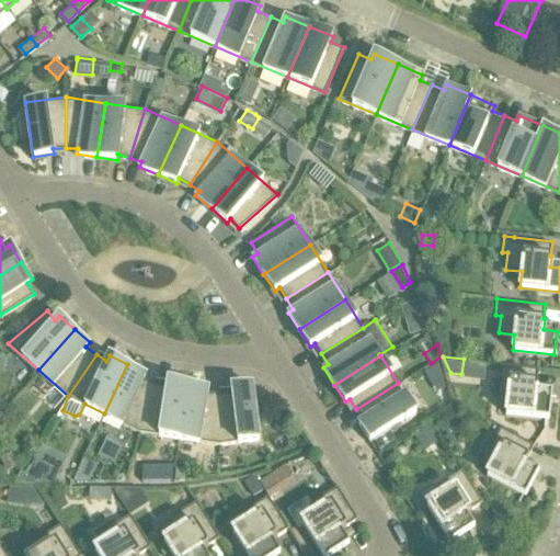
[(443,373),(440,361),(424,370),(431,379),(443,373)]
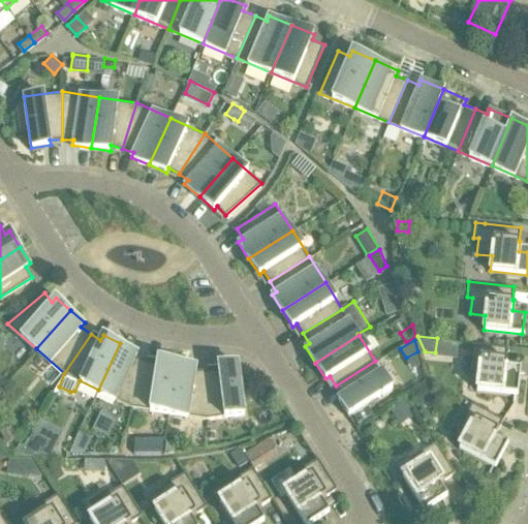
[(516,394),(518,371),(506,370),(507,360),(506,360),(507,346),(472,342),(468,373),(478,374),(476,390),(516,394)]
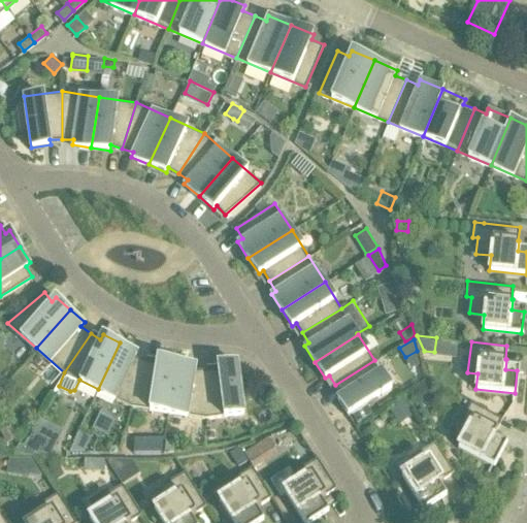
[(120,342),(98,389),(132,404),(146,359),(135,355),(137,351),(120,342)]
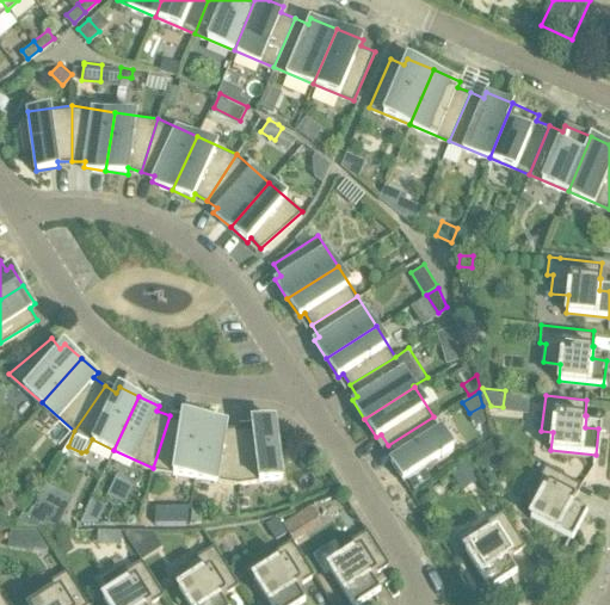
[(170,415),(153,468),(196,475),(205,417),(183,413),(182,419),(170,415)]
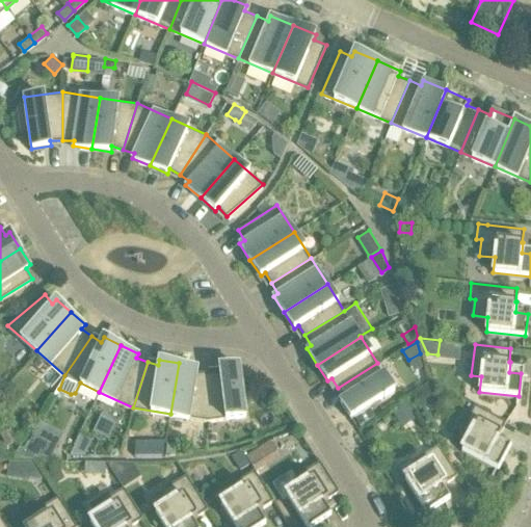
[(179,363),(170,414),(208,420),(208,371),(196,371),(197,366),(179,363)]
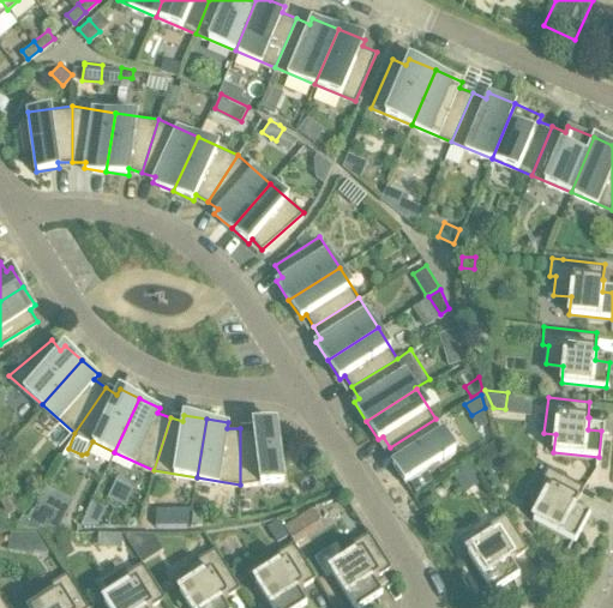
[(436,419),(390,447),(397,459),(392,463),(404,482),(455,450),(436,419)]
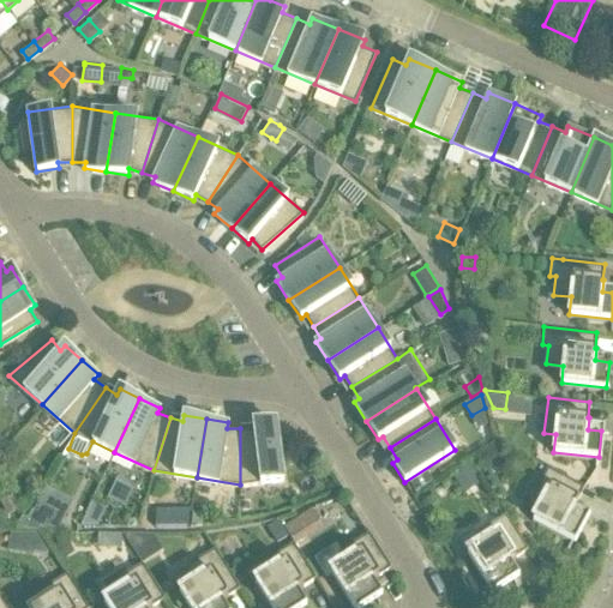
[(240,428),(240,485),(284,479),(276,420),(253,422),(254,428),(240,428)]
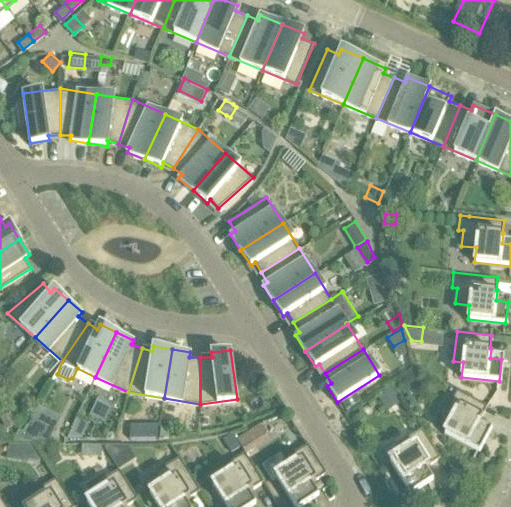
[(401,397),(392,384),(379,392),(388,405),(401,397)]
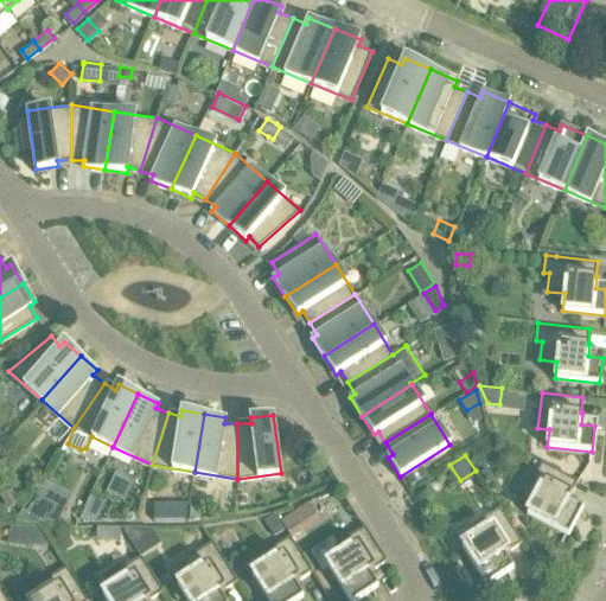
[(571,493),(578,479),(542,460),(525,491),(535,497),(527,512),(566,534),(579,511),(566,504),(572,493),(571,493)]
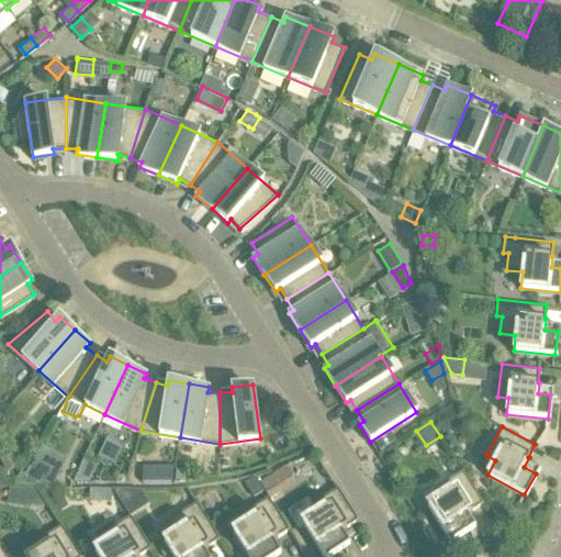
[(1,456),(8,469),(19,464),(12,450),(1,456)]
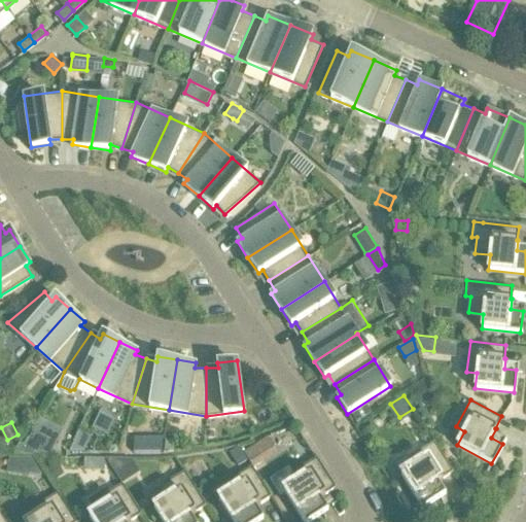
[(83,447),(91,431),(80,426),(70,447),(83,447)]
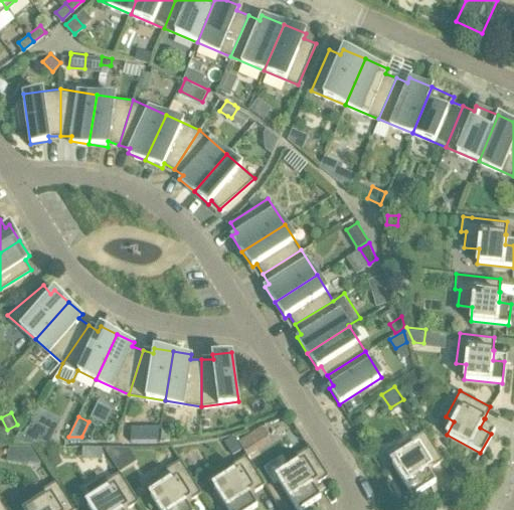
[(29,423),(20,437),(45,438),(45,423),(29,423)]
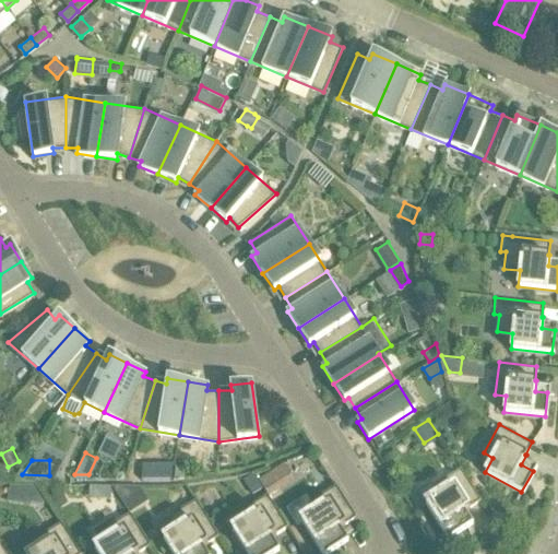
[(176,474),(186,475),(188,464),(177,462),(176,474)]
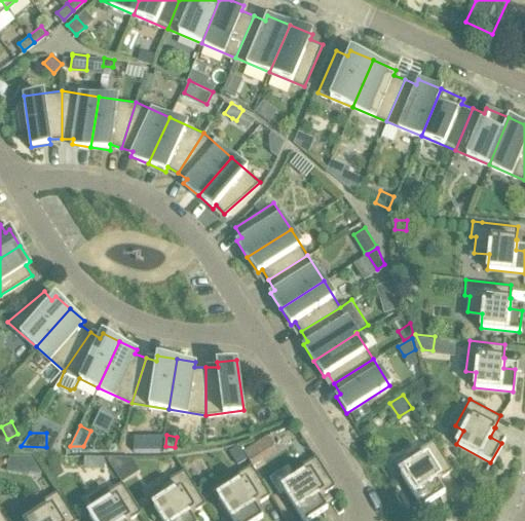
[(150,448),(163,448),(163,436),(150,437),(150,448)]
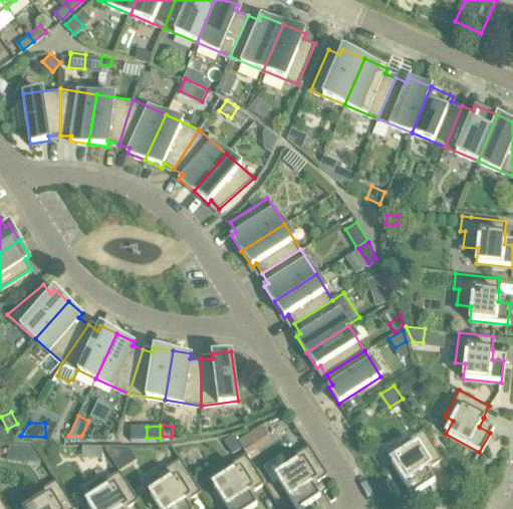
[(261,444),(252,429),(238,437),(248,452),(261,444)]
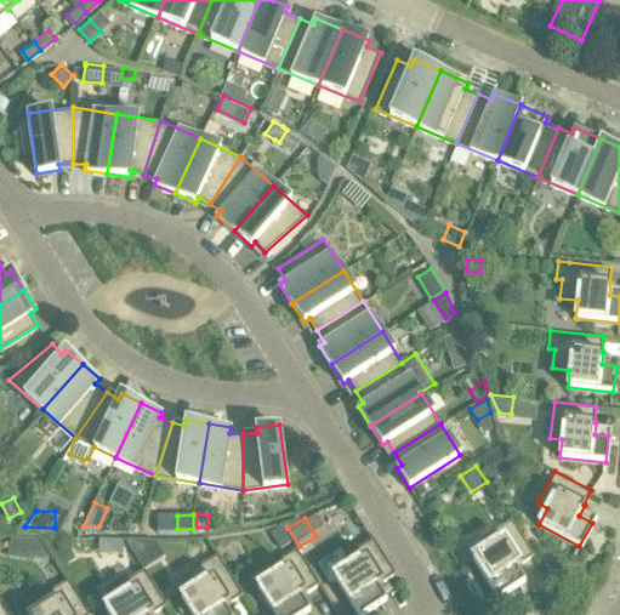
[(521,562),(534,553),(512,518),(481,537),(488,547),(472,557),(496,596),(519,581),(511,569),(522,563),(521,562)]
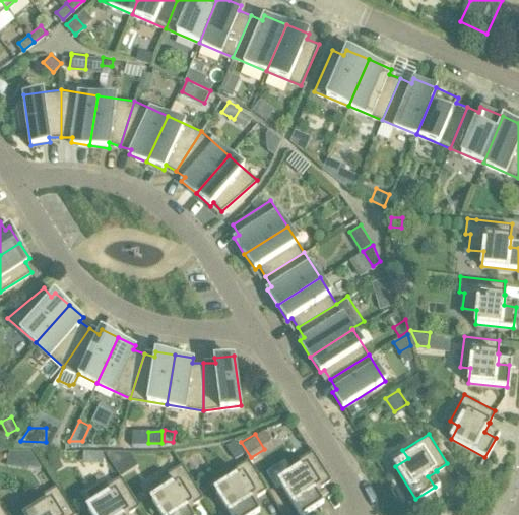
[(245,451),(237,439),(236,438),(232,441),(226,444),(235,457),(245,451)]
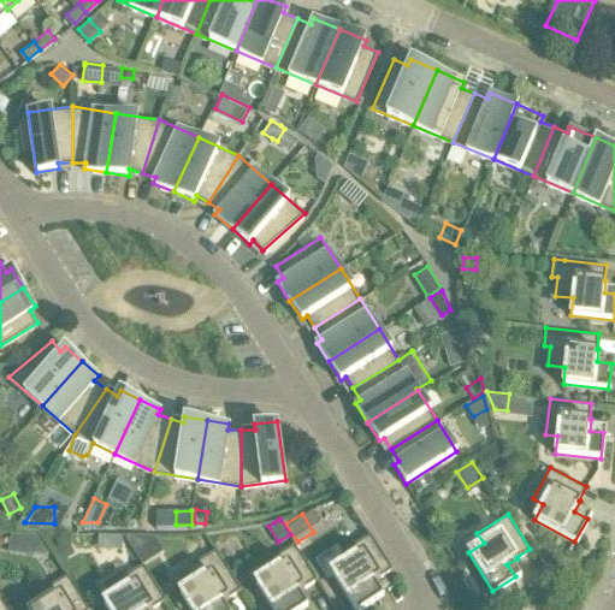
[(35,551),(49,554),(49,552),(37,532),(35,551)]
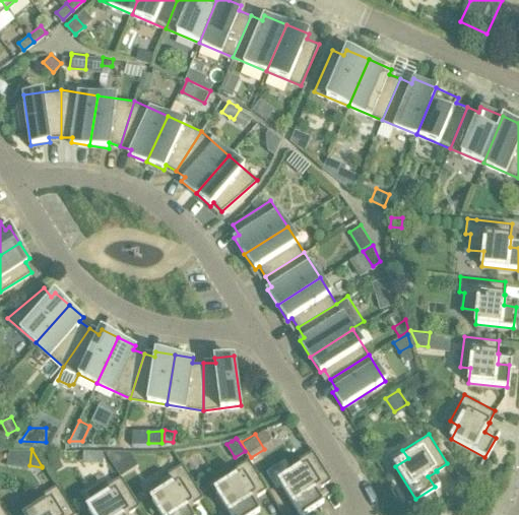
[(270,467),(279,481),(300,514),(319,503),(312,493),(321,487),(320,486),(331,478),(313,449),(289,464),(285,458),(270,467)]
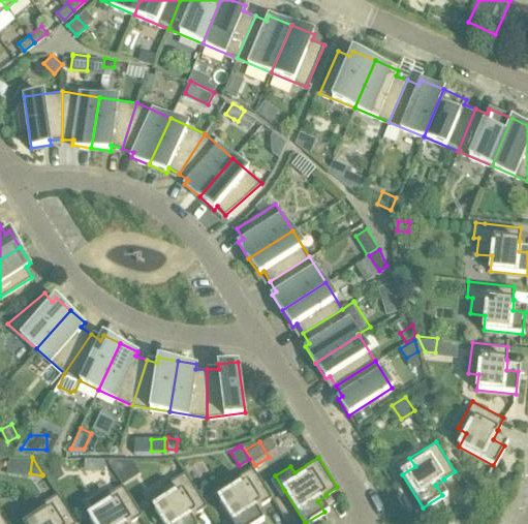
[(45,468),(54,480),(64,473),(56,461),(45,468)]
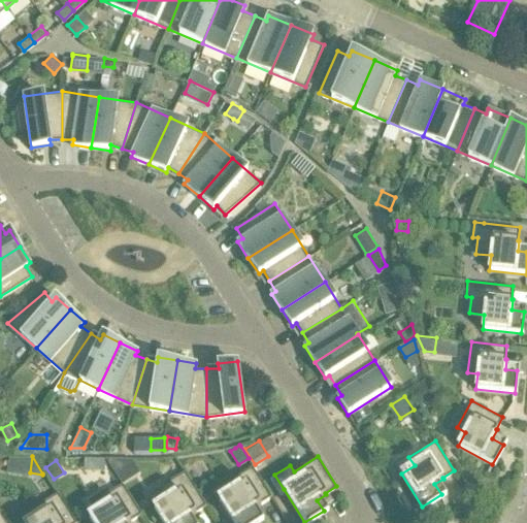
[(260,502),(271,495),(253,465),(226,482),(232,490),(219,498),(234,522),(252,522),(259,519),(252,509),(261,503),(260,502)]
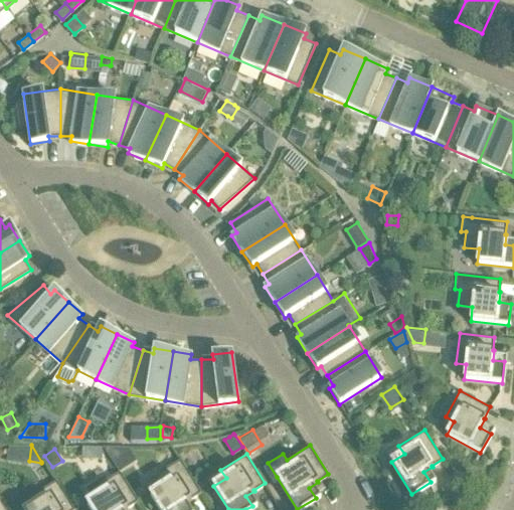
[(190,498),(202,491),(180,458),(155,474),(163,486),(150,494),(159,509),(185,509),(182,505),(191,499),(190,498)]
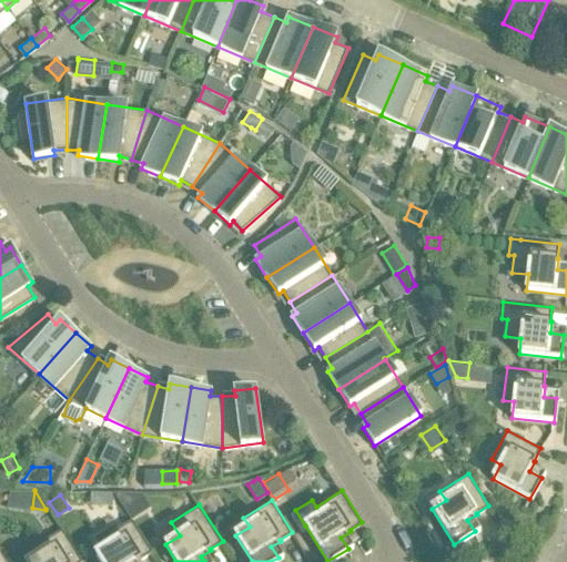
[(141,559),(153,551),(132,519),(104,537),(110,545),(95,554),(100,561),(137,561),(141,560),(141,559)]
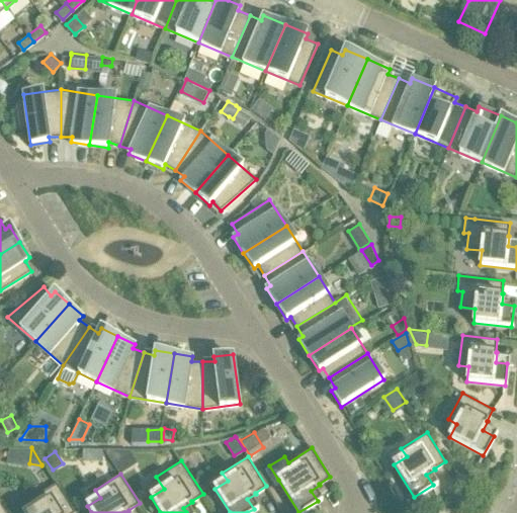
[(73,512),(76,512),(57,482),(31,498),(36,506),(25,512),(73,512)]
